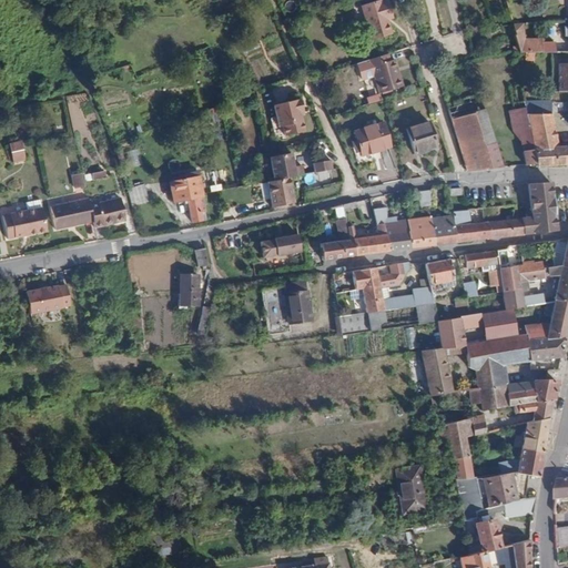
[(385,17),(392,14),(386,0),(383,0),(381,1),(379,0),(375,0),(361,4),(371,39),(391,33),(386,20),(385,17)]
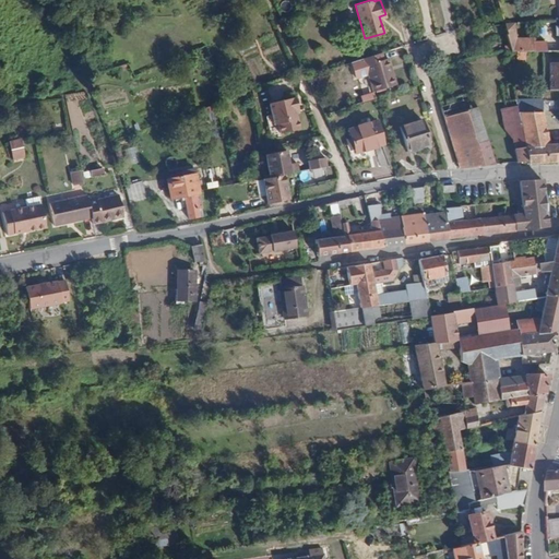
[(514,22),(504,23),(508,33),(506,34),(509,46),(510,51),(513,51),(519,51),(524,51),(546,51),(546,40),(533,40),(533,37),(519,37),(514,22)]
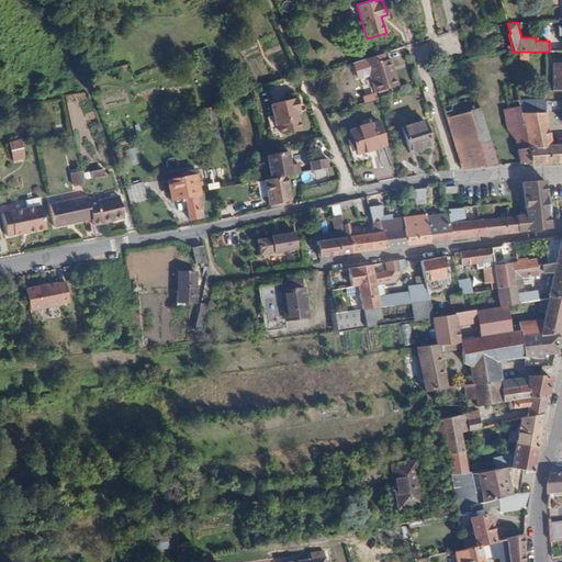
[(397,85),(390,58),(367,65),(375,91),(397,85)]
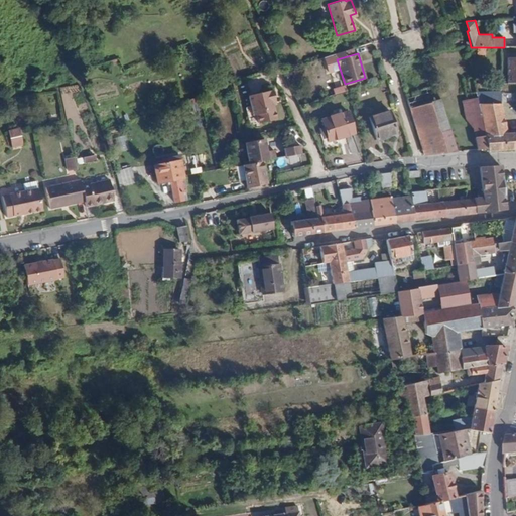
[(506,83),(515,82),(515,56),(506,57),(506,83)]
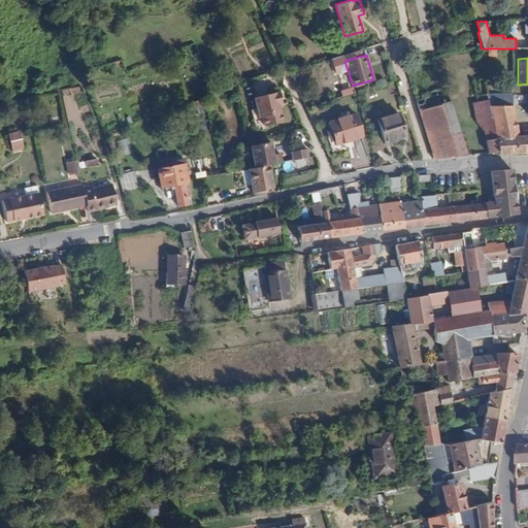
[(485,85),(483,76),(477,77),(481,94),(486,93),(485,85)]
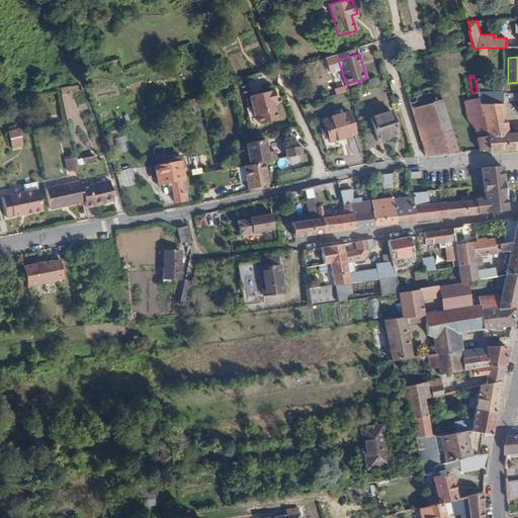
[(437,85),(407,95),(421,140),(432,137),(435,146),(443,143),(447,154),(457,153),(437,85)]
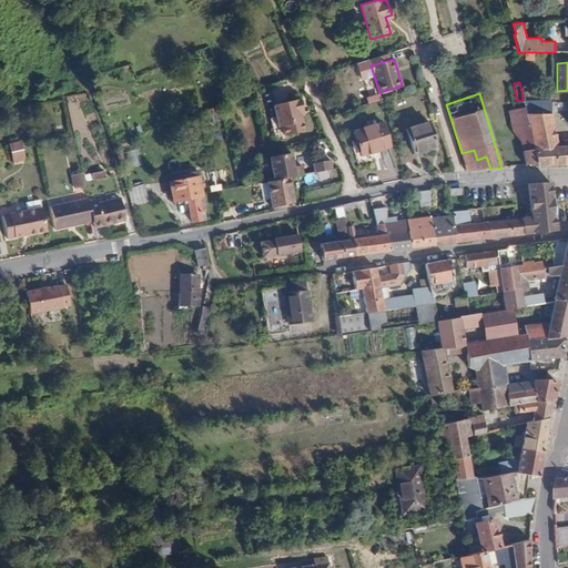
[(296,109),(300,109),(296,98),(293,99),(293,98),(270,105),(276,127),(280,125),(283,135),(303,129),(298,114),(296,109)]
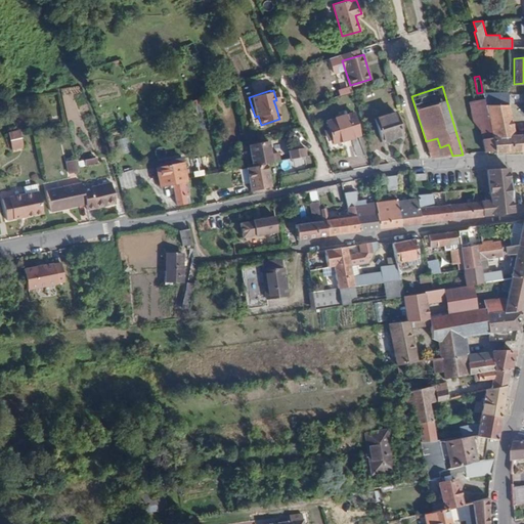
[(499,93),(483,94),(484,99),(485,105),(500,104),(499,93)]
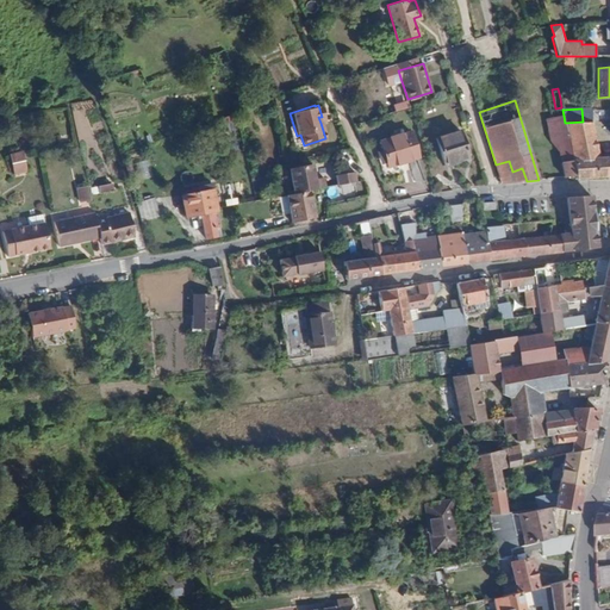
[(568,142),(593,138),(592,130),(591,124),(591,109),(582,109),(583,122),(565,123),(568,142)]
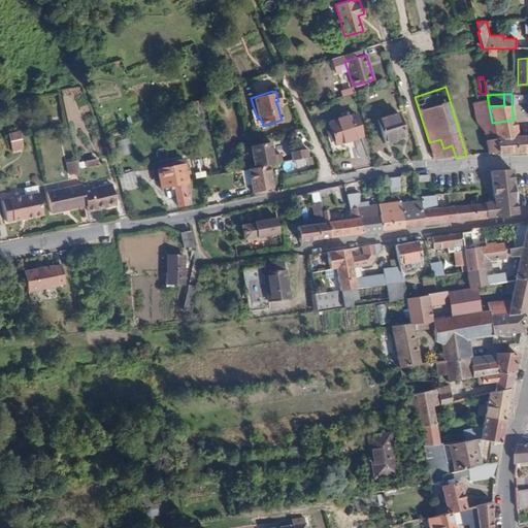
[(493,127),(492,123),(489,106),(488,100),(482,101),(472,102),(475,120),(483,129),(493,127)]
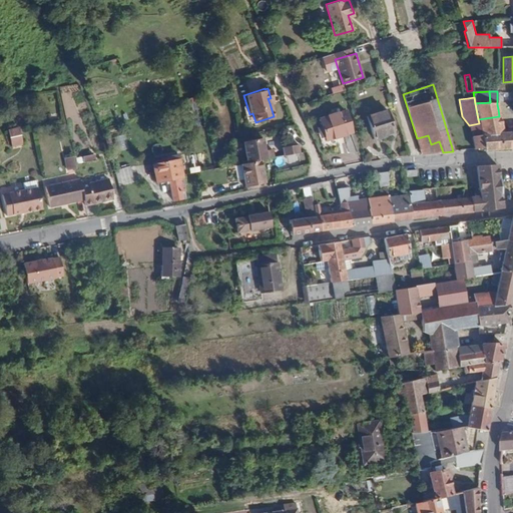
[(394,132),(387,109),(366,115),(373,138),(394,132)]
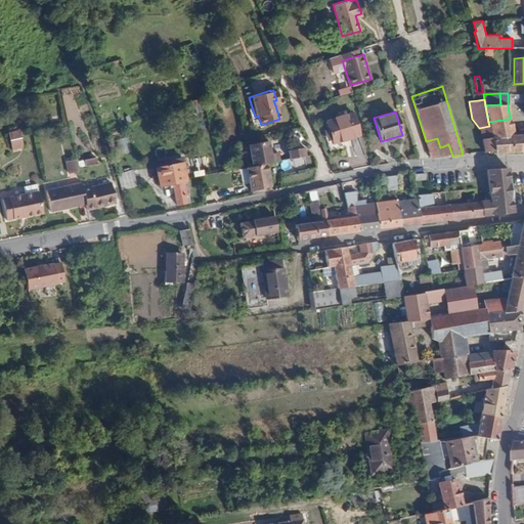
[(358,134),(351,113),(325,121),(333,142),(358,134)]
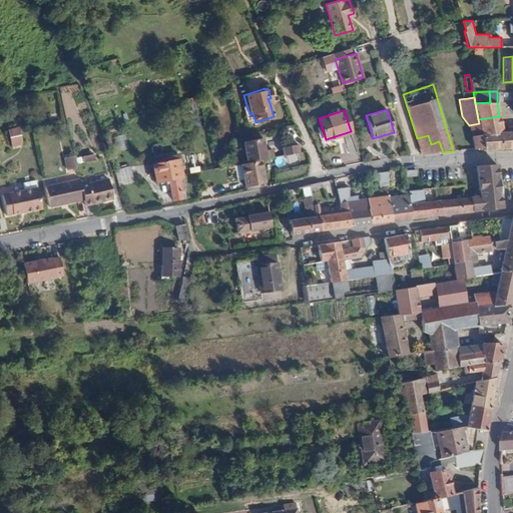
[(481,134),(500,133),(502,133),(499,116),(478,119),(479,123),(481,133),(481,134)]
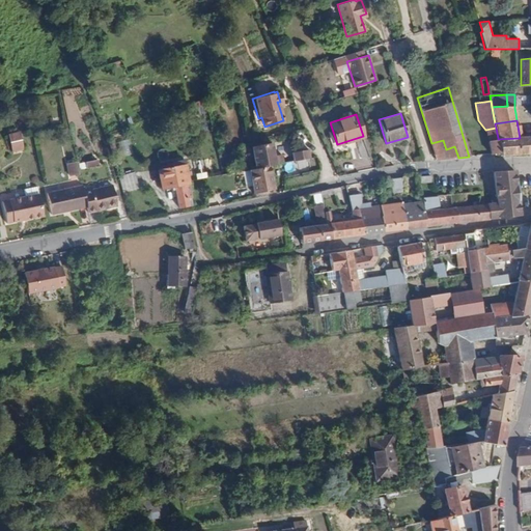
[(498,138),(496,128),(485,130),(483,131),(485,141),(490,140),(498,138)]
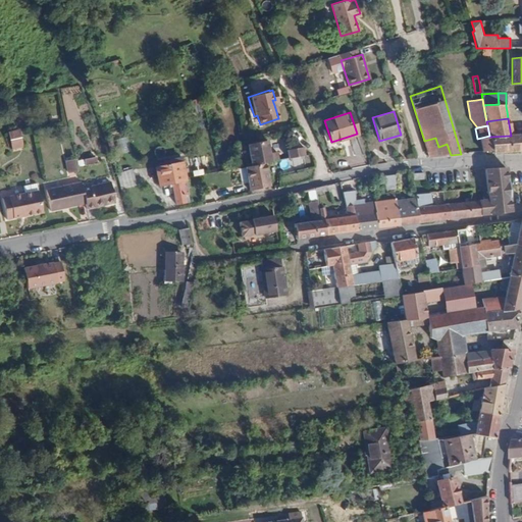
[(21,148),(17,132),(6,134),(10,151),(21,148)]
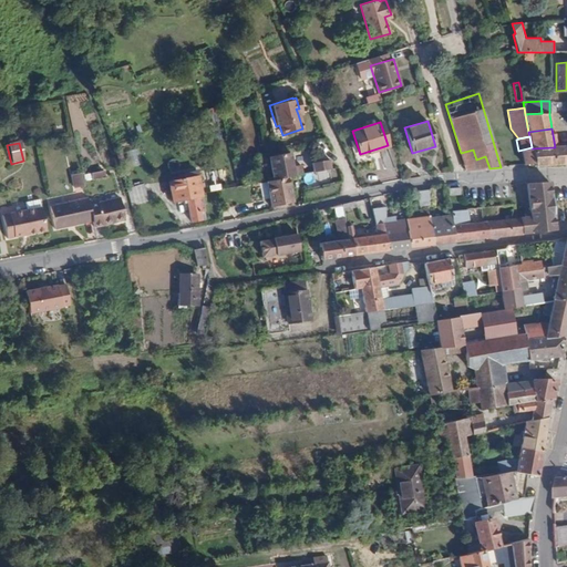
[(566,163),(566,146),(555,147),(553,147),(553,165),(566,163)]
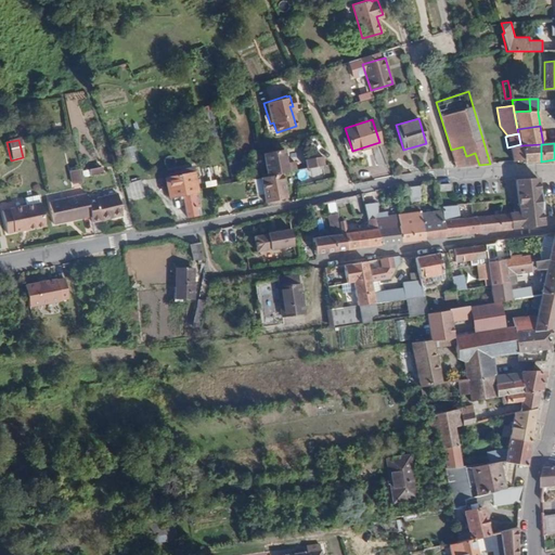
[(523,159),(520,145),(520,144),(512,146),(510,150),(512,162),(523,159)]
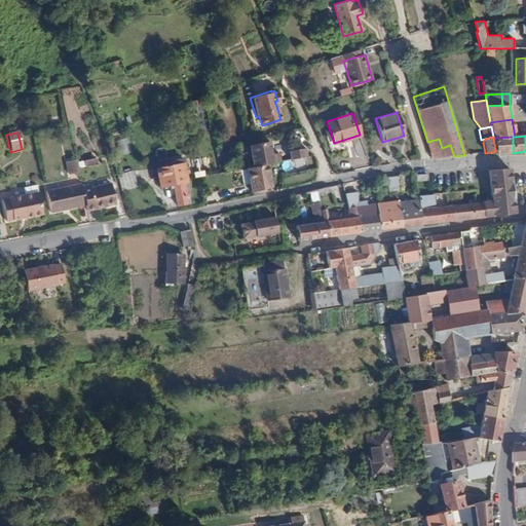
[(495,151),(496,154),(513,153),(513,137),(493,138),(495,151)]
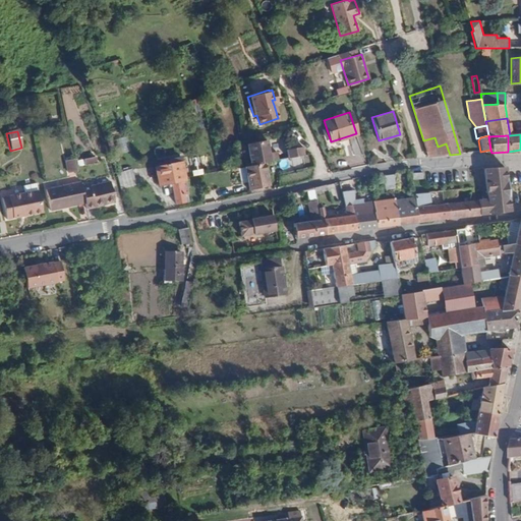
[(435,137),(423,140),(428,157),(450,155),(446,143),(438,147),(435,137)]
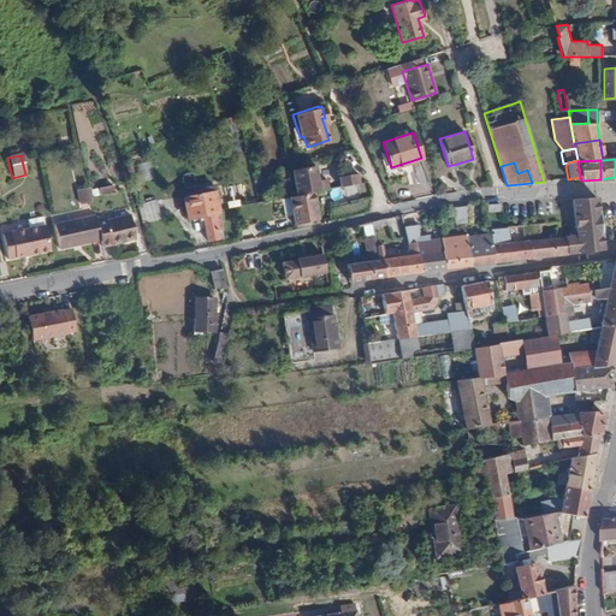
[(296,194),(314,191),(326,189),(324,178),(318,181),(314,165),(291,170),(296,194)]
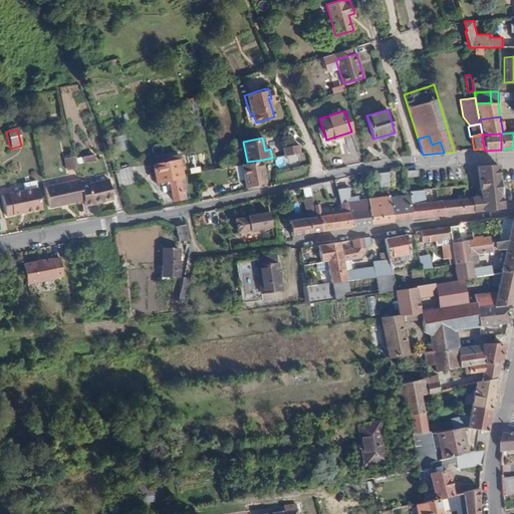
[(284,156),(300,153),(298,144),(282,147),(284,156)]
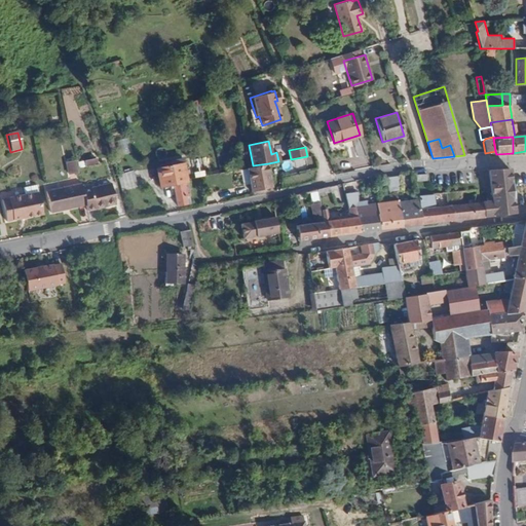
[(189,187),(188,178),(184,158),(171,161),(154,164),(159,188),(170,186),(174,186),(174,188),(178,205),(186,203),(184,188),(189,187)]
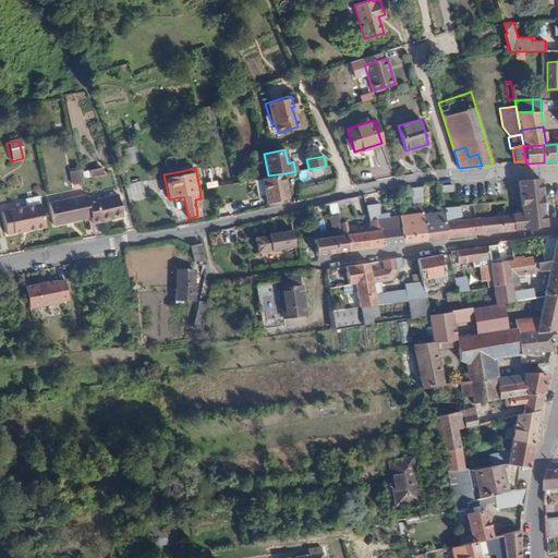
[(72,185),(82,182),(79,169),(69,171),(72,185)]
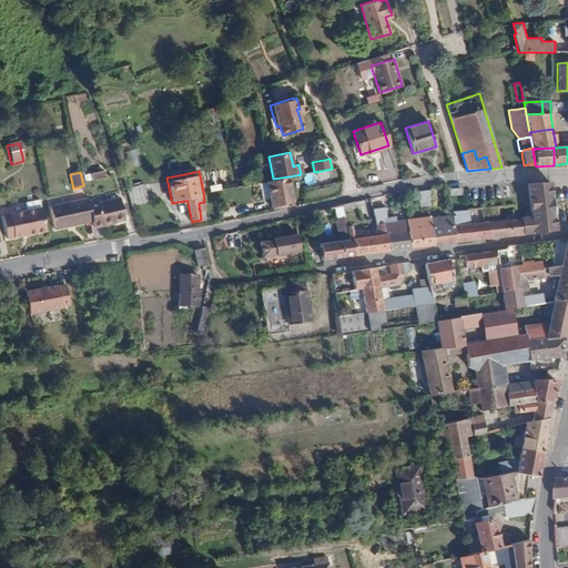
[(95,173),(89,174),(91,181),(104,178),(102,172),(95,173)]
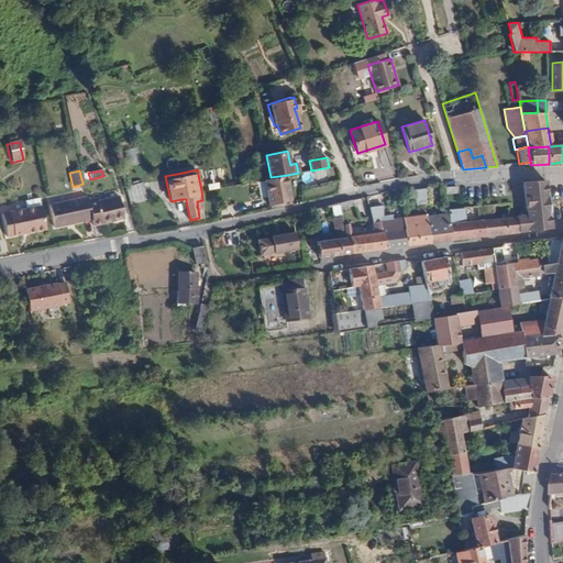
[(291,199),(287,175),(271,177),(257,180),(261,197),(267,195),(268,203),(291,199)]
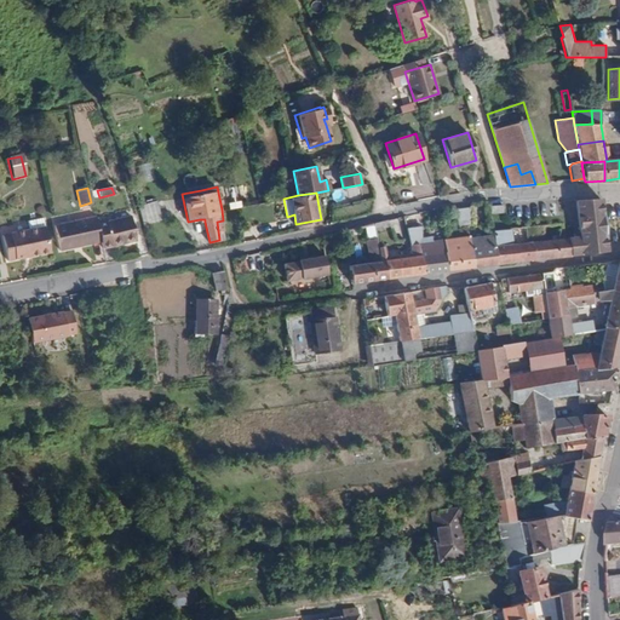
[(574,204),(578,235),(570,235),(572,240),(567,240),(568,258),(604,254),(598,201),(574,204)]
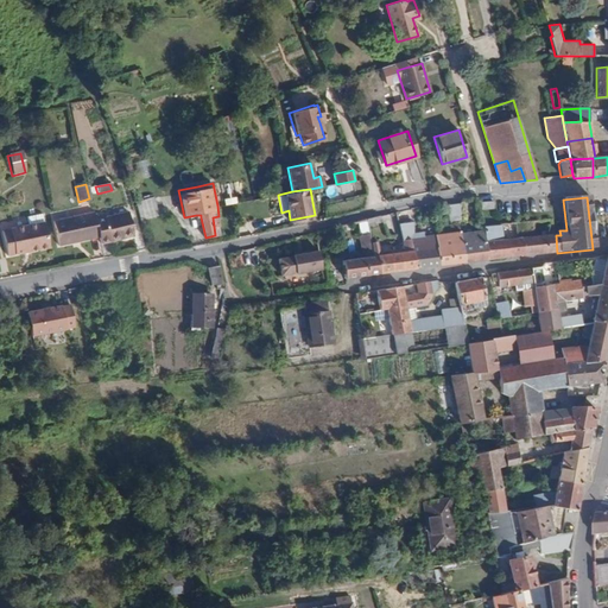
[(153,198),(135,203),(135,204),(140,220),(158,216),(153,198)]
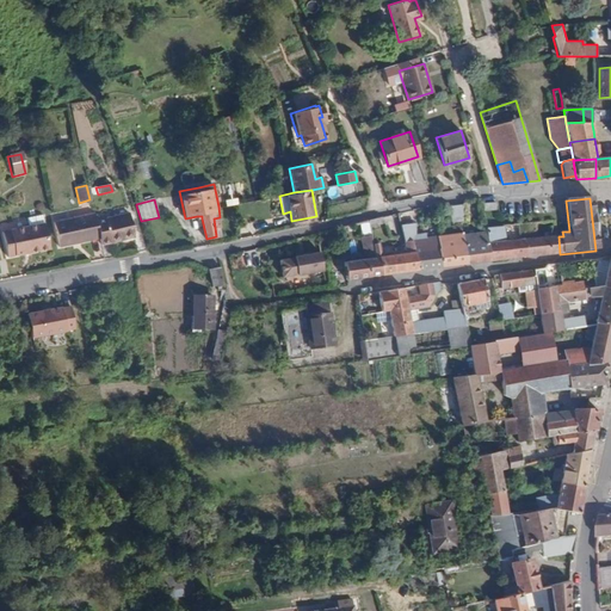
[(458,223),(456,208),(448,209),(449,224),(458,223)]
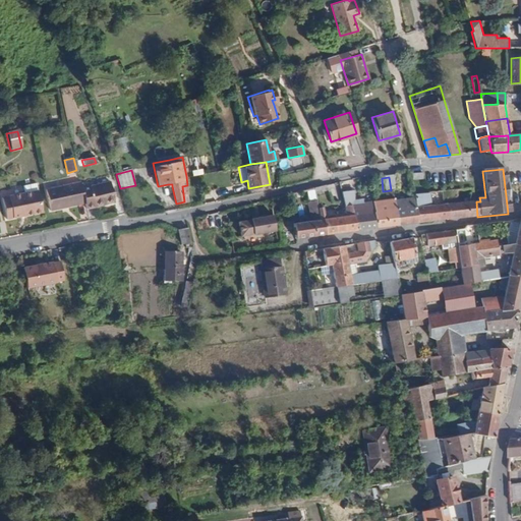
[(84,203),(80,185),(79,181),(45,190),(50,211),(84,203)]
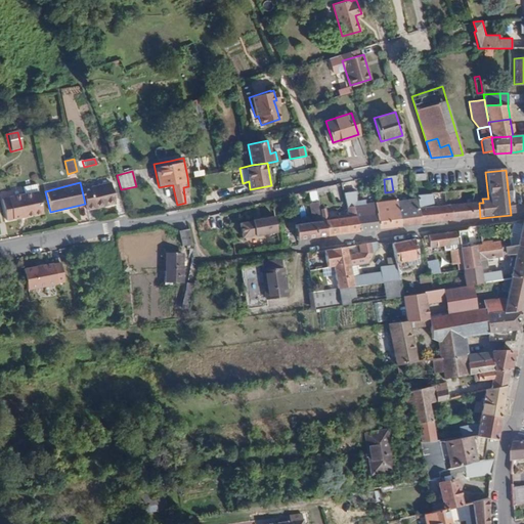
[(110,182),(89,187),(93,208),(115,202),(110,182)]
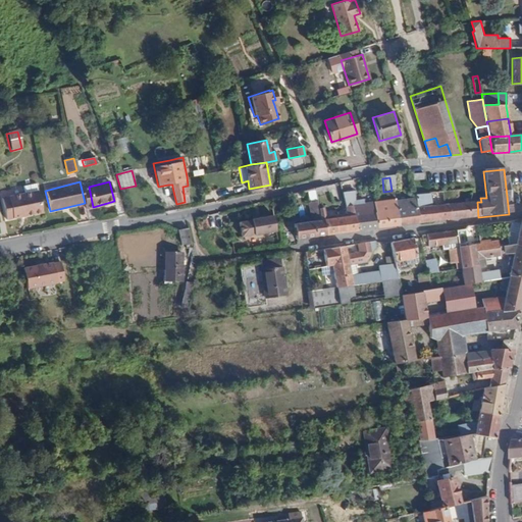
[(89,187),(88,184),(81,186),(85,203),(87,208),(93,207),(89,187)]
